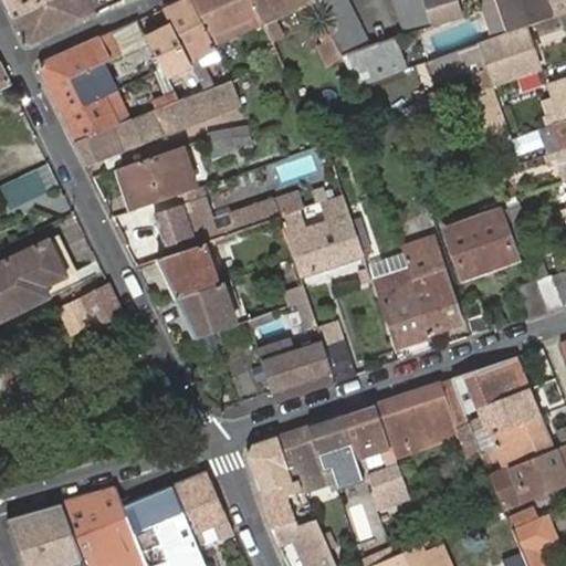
[(4,0),(14,20),(53,0),(4,0)]
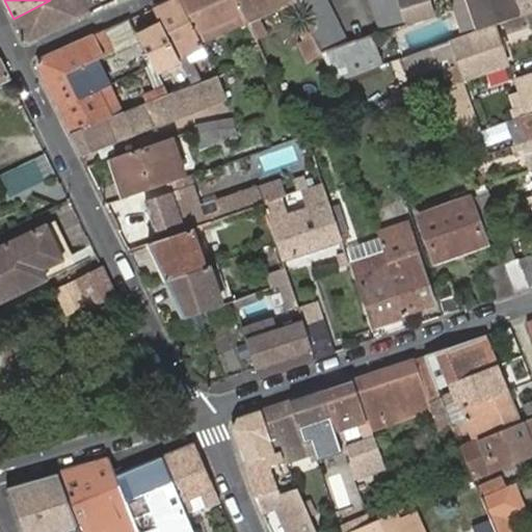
[(30,40),(88,15),(84,6),(76,9),(71,0),(50,0),(14,19),(23,38),(30,40)]
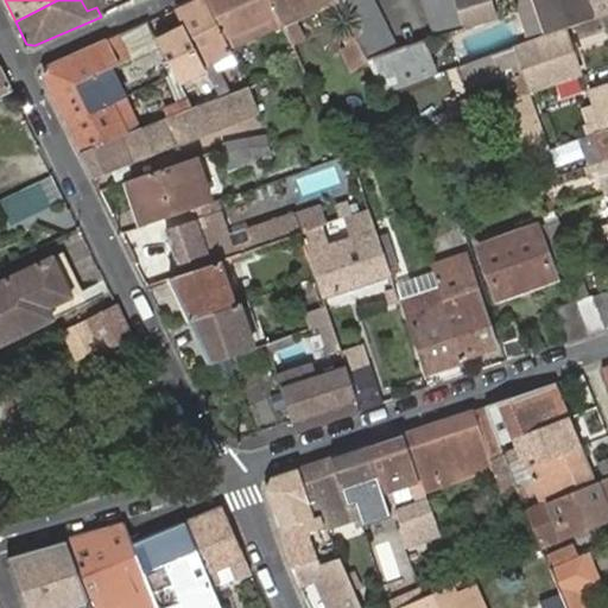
[(81,0),(87,11),(96,7),(93,0),(81,0)]
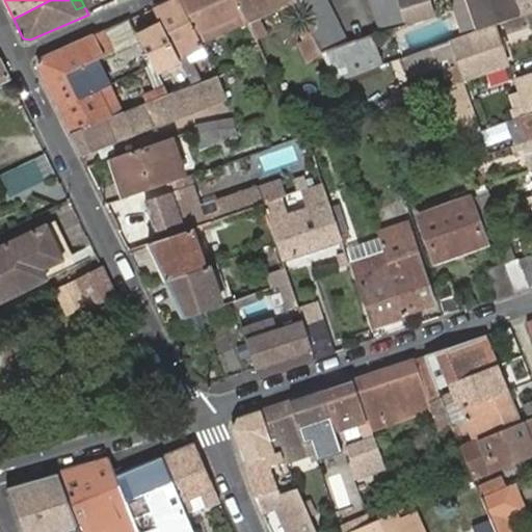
[(200,44),(178,0),(170,0),(154,7),(160,22),(180,61),(184,71),(190,84),(201,80),(187,53),(201,47),(200,44)]
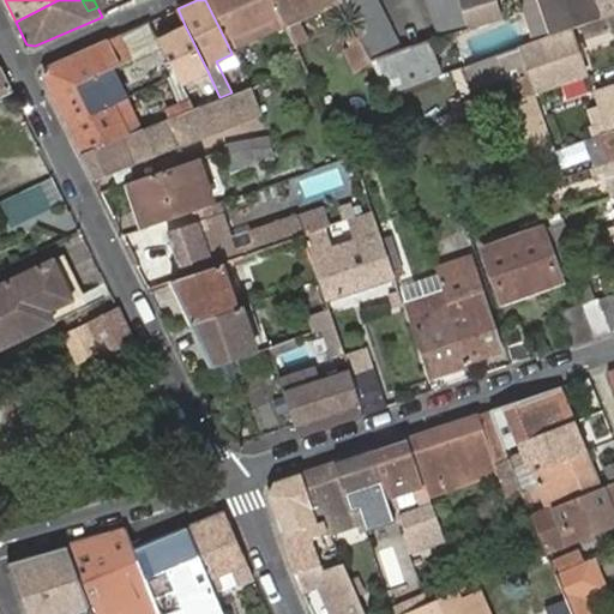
[(286,24),(274,0),(205,0),(230,50),(239,46),(235,36),(272,19),(277,29),(286,24)]
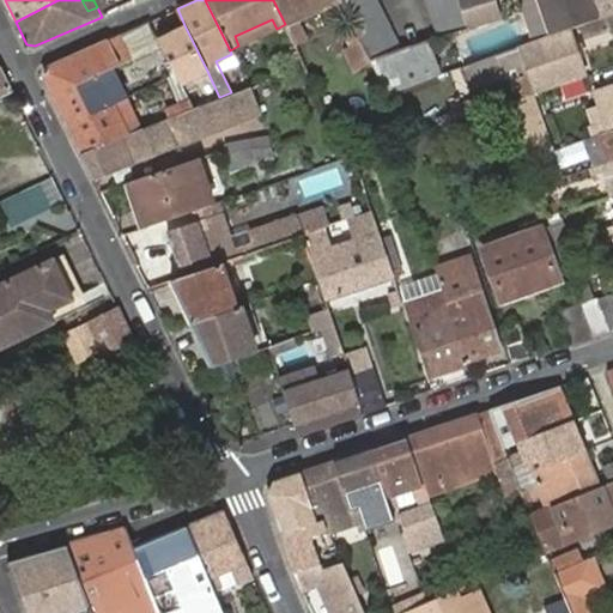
[(273,0),(285,24),(295,46),(313,37),(304,17),(340,0),(273,0)]
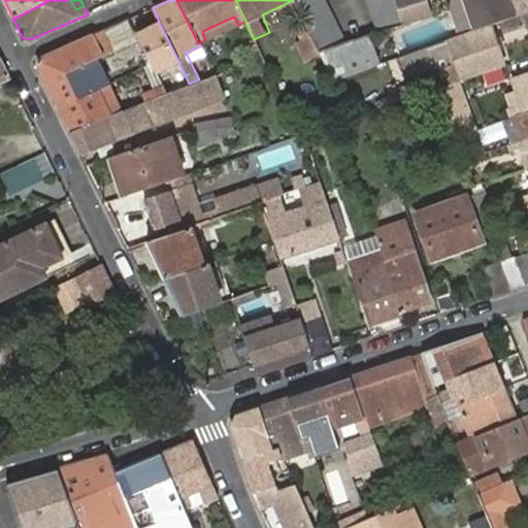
[(309,34),(319,52),(347,43),(326,0),(293,0),(309,34)]
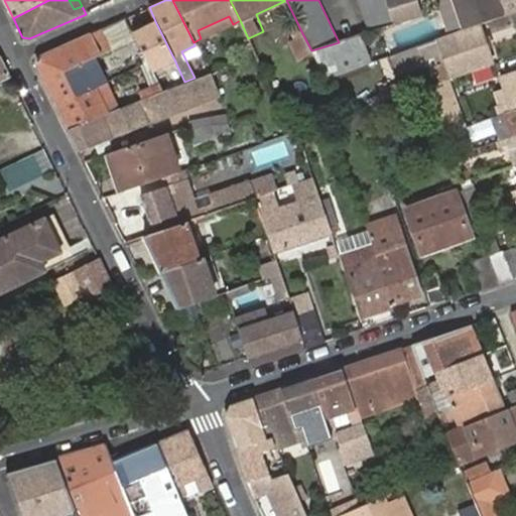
[(354,0),(364,34),(392,25),(394,25),(387,1),(386,0),(354,0)]
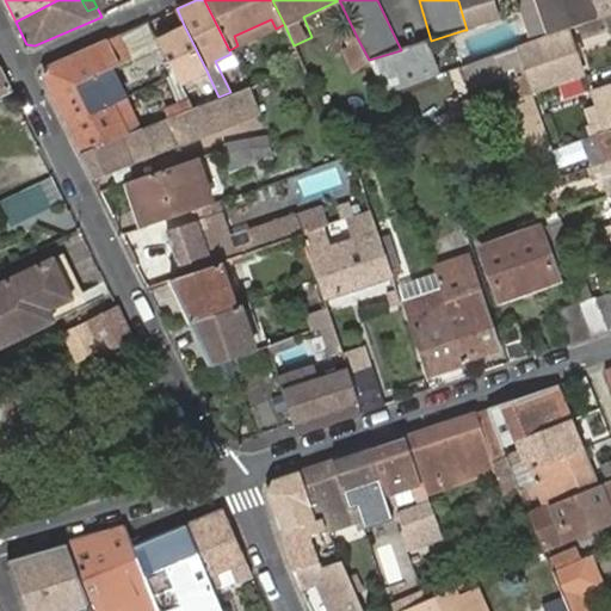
[(497,20),(491,1),(491,0),(461,0),(458,1),(467,30),(497,20)]
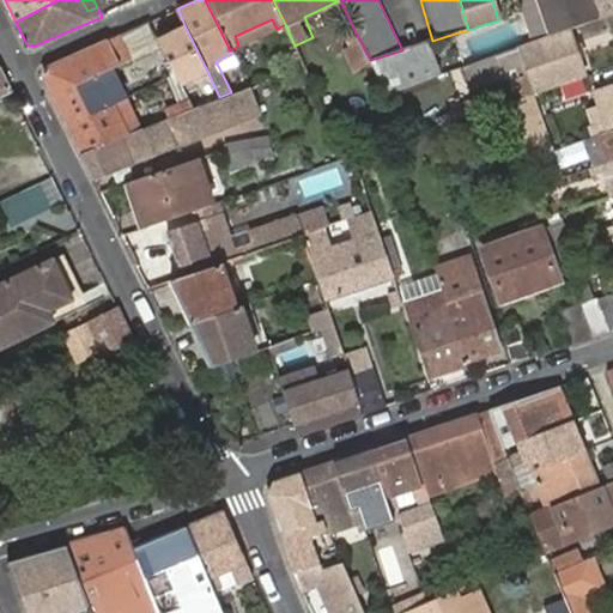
[(612,16),(612,0),(541,0),(554,37),(569,32),(607,18),(612,16)]
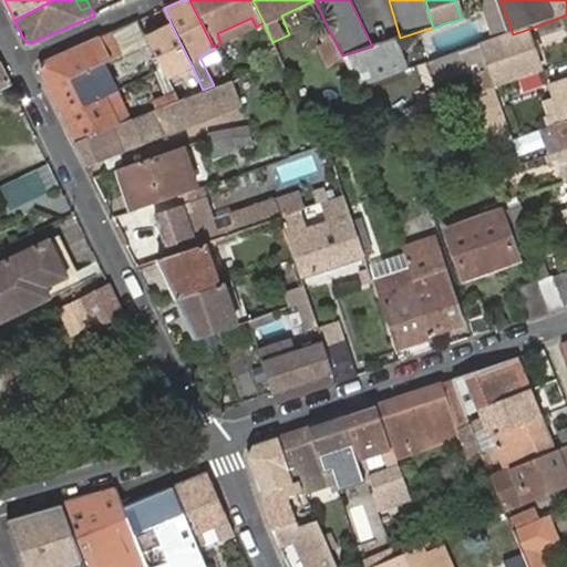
[(217,33),(220,42),(256,27),(251,18),(217,33)]
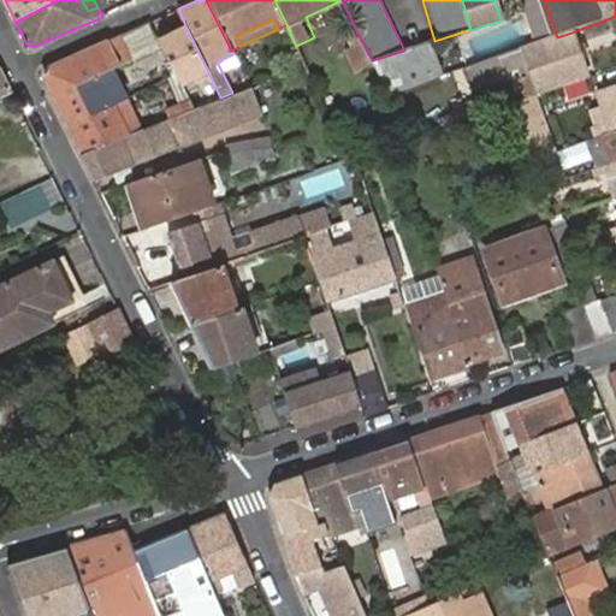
[(41,75),(81,154),(126,136),(117,117),(110,104),(123,96),(116,78),(101,83),(98,76),(131,60),(161,46),(158,37),(150,22),(45,69),(41,75)]
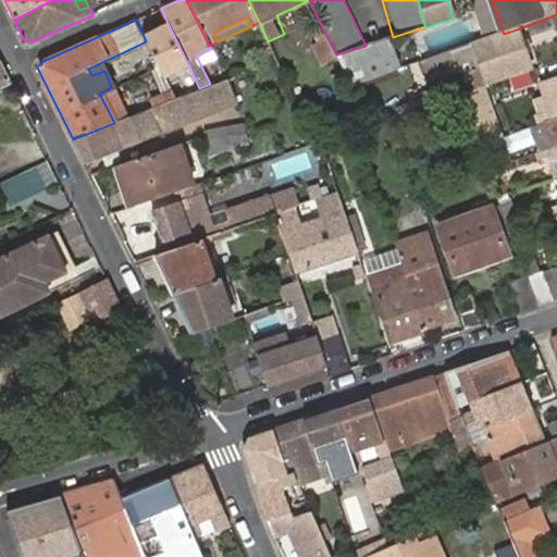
[(168,23),(143,34),(146,41),(163,76),(188,64),(168,23)]
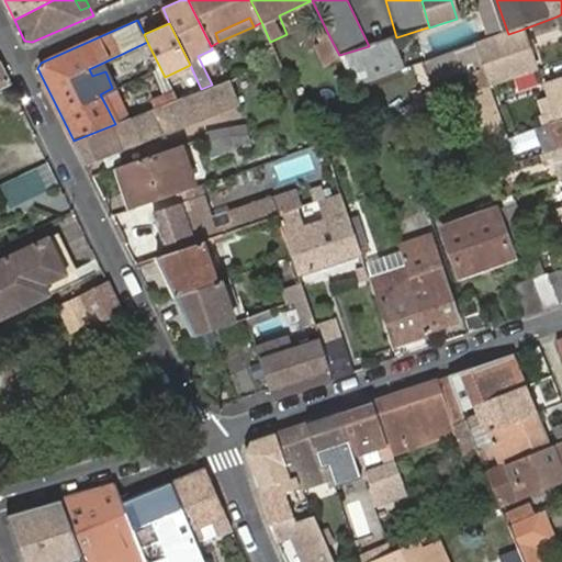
[(521,30),(508,34),(476,45),(427,63),(431,74),(480,57),(490,88),(535,74),(521,30)]
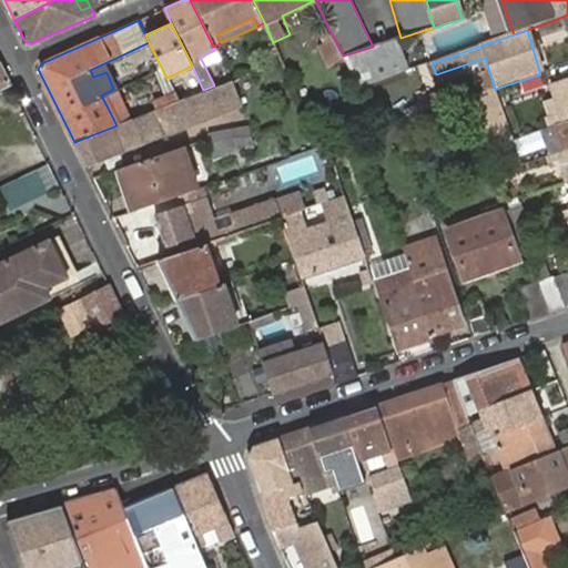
[(343,56),(333,37),(317,43),(326,68),(344,59),(343,56)]
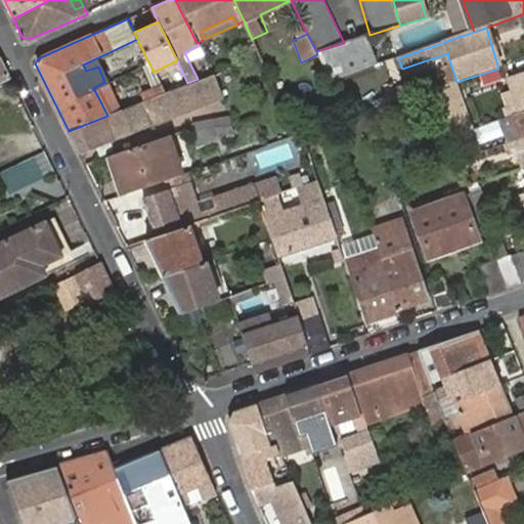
[(367,36),(357,39),(367,69),(377,66),(367,36)]
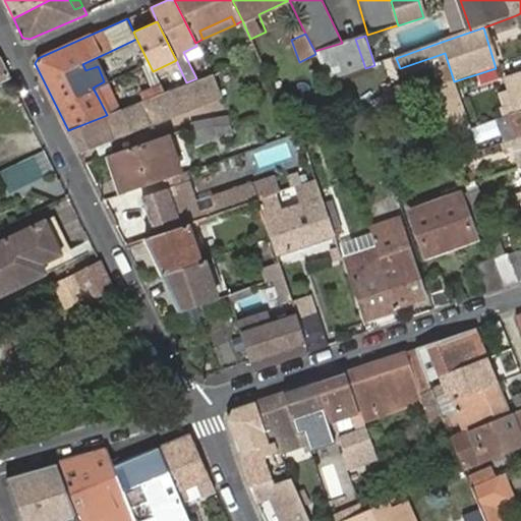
[(315,54),(328,80),(365,68),(355,39),(342,43),(314,51),(315,54)]
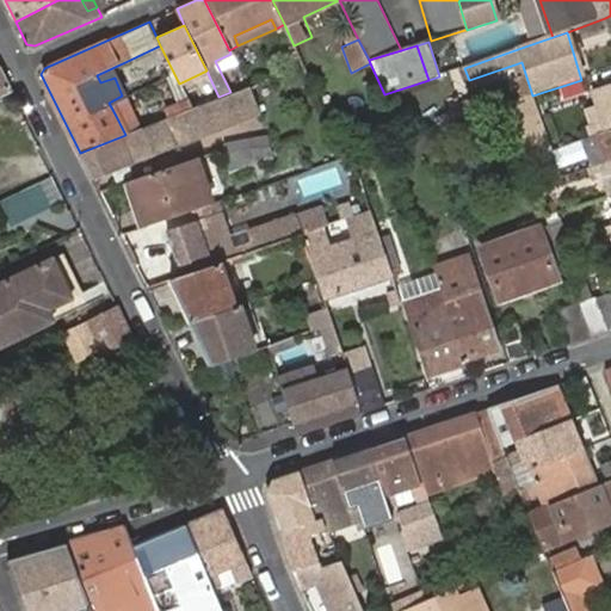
[(97,75),(100,82),(115,78),(135,69),(130,60),(97,75)]
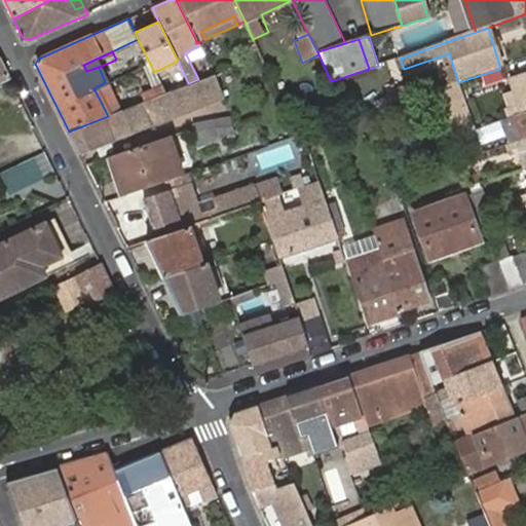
[(0,61),(0,81),(8,78),(0,61)]
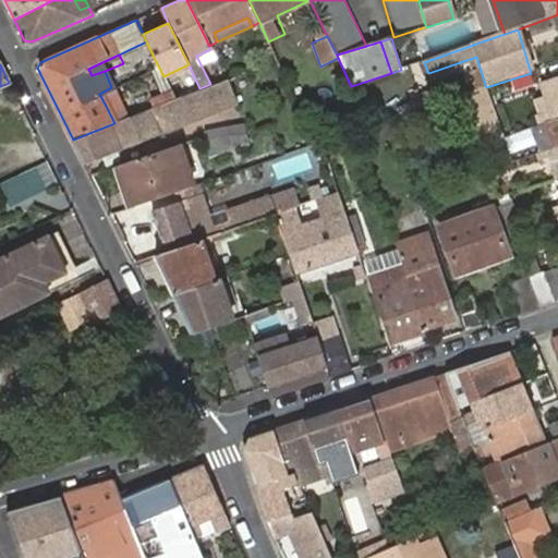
[(168,85),(174,82),(193,74),(189,64),(164,76),(168,85)]
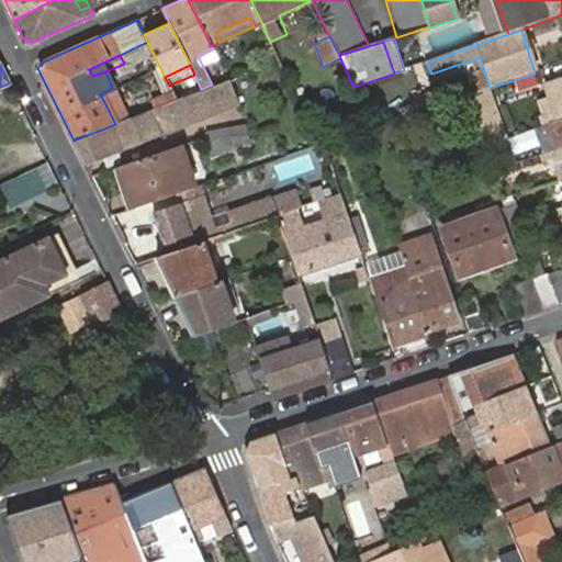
[(561,122),(561,121),(561,77),(547,82),(551,92),(547,97),(552,115),(557,113),(561,122)]
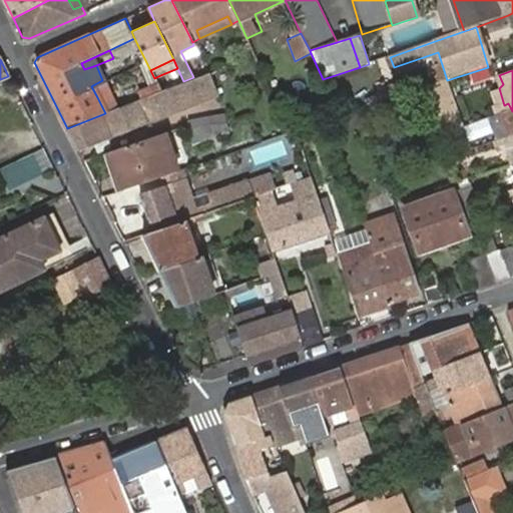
[(67,128),(78,150),(208,98),(199,75),(193,77),(183,81),(166,88),(159,91),(145,96),(105,113),(67,128)]
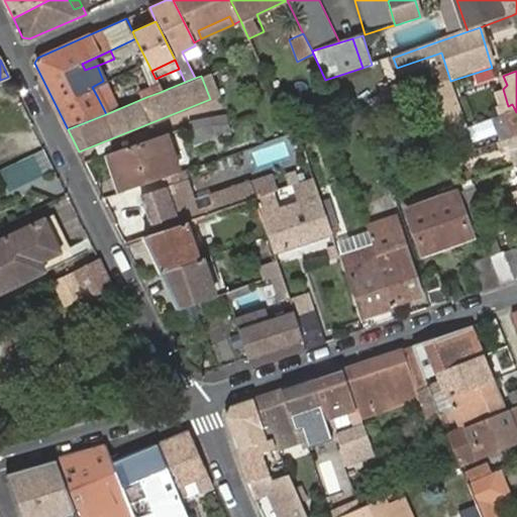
[(158,85),(161,92),(168,89),(162,76),(156,79),(158,85)]
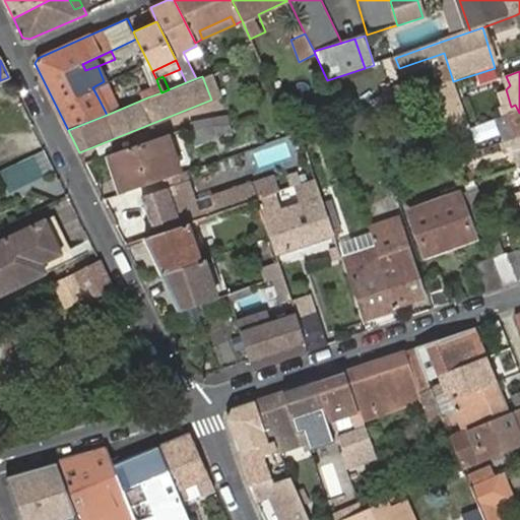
[(99,99),(107,115),(147,98),(145,91),(143,85),(112,99),(105,82),(104,81),(92,87),(99,99)]
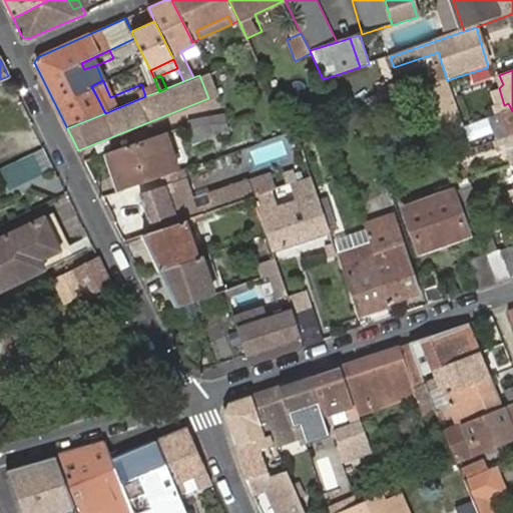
[(378,85),(384,102),(399,96),(394,80),(378,85)]
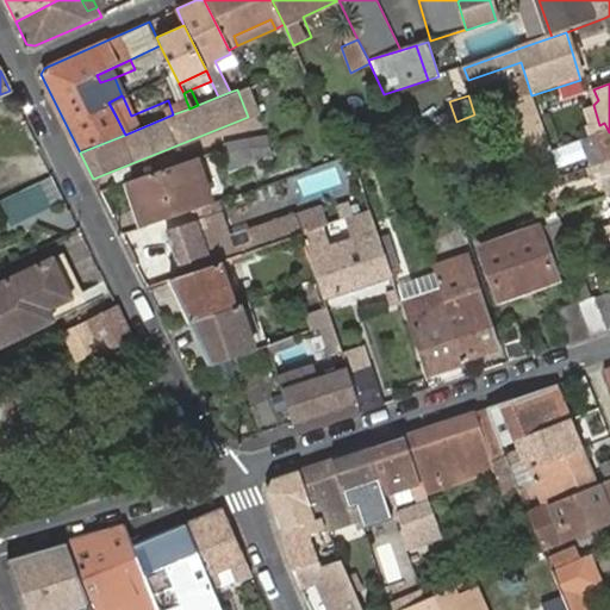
[(528,97),(502,105),(522,161),(547,153),(528,97)]
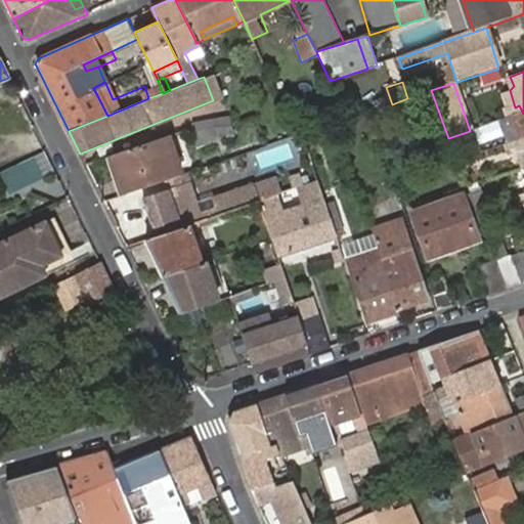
[(146,92),(148,98),(163,93),(160,86),(146,92)]
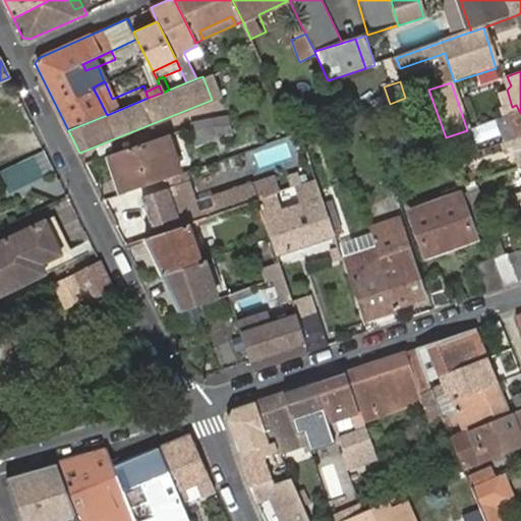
[(520,138),(520,112),(520,113),(510,116),(518,139),(520,138)]
